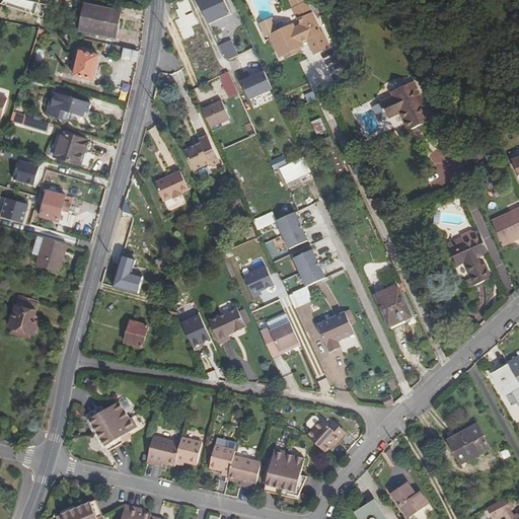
[(46,7),(11,0),(4,0),(45,12),(46,7)]
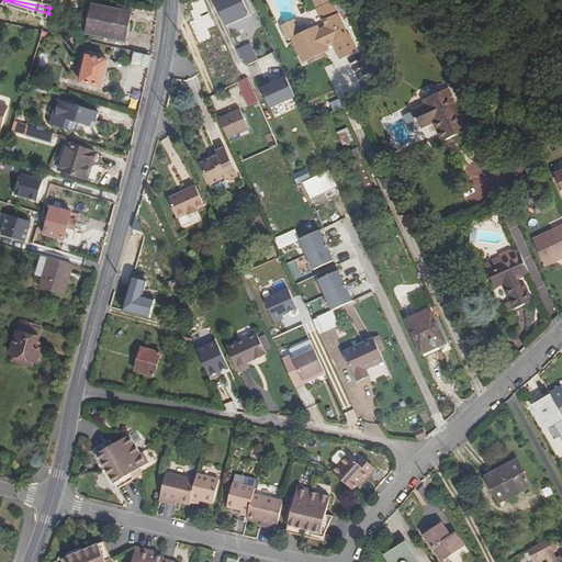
[(215,26),(203,0),(198,0),(191,3),(194,10),(191,11),(194,20),(190,22),(199,43),(212,37),(208,30),(215,26)]
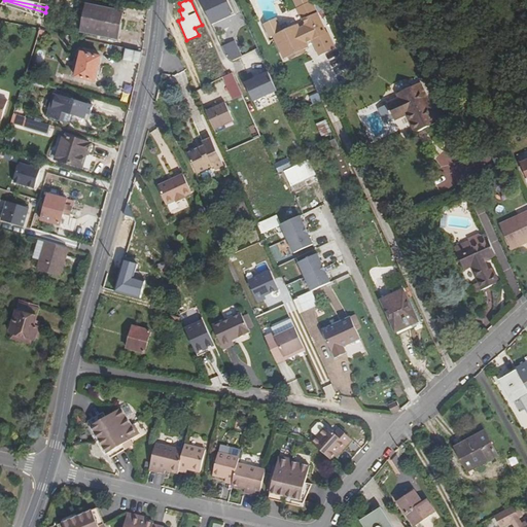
[(232,10),(226,0),(201,0),(210,20),(232,10)]
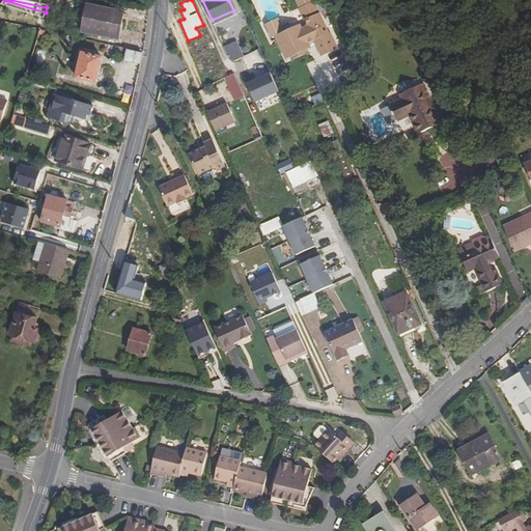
[(329,34),(314,0),(300,7),(308,26),(302,28),(300,23),(275,34),(286,58),(310,48),(308,43),(315,40),(322,56),(336,49),(330,33),(329,34)]
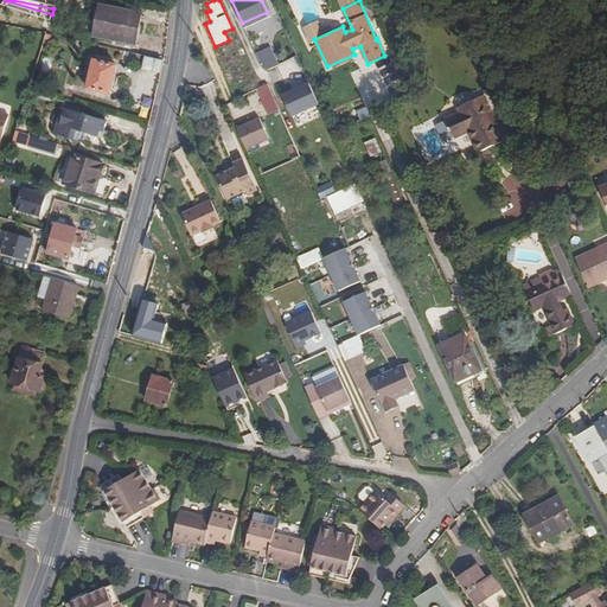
[(100,5),(97,17),(139,25),(142,13),(100,5)]
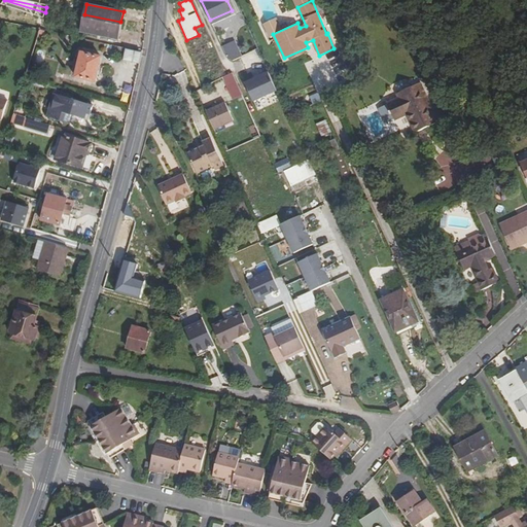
[(120,22),(84,14),(81,31),(117,38),(120,22)]
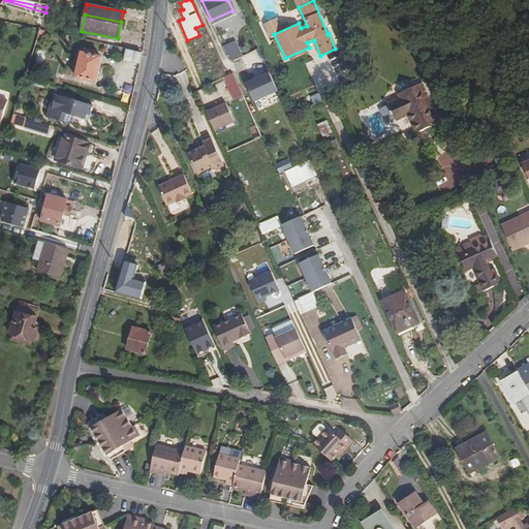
[(242,57),(236,43),(224,49),(228,59),(234,61),(242,57)]
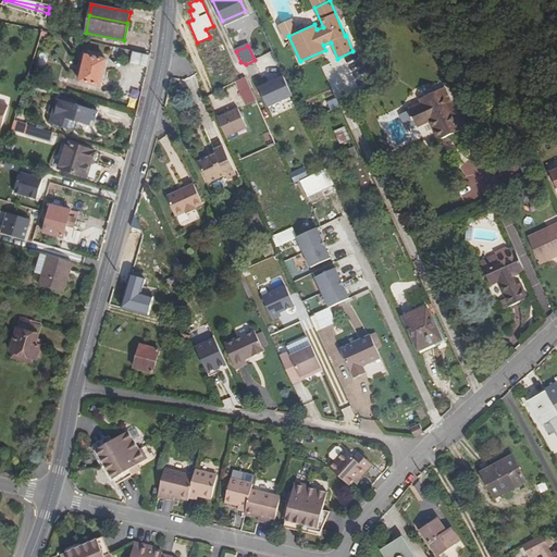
[(148,67),(150,56),(133,51),(130,63),(148,67)]
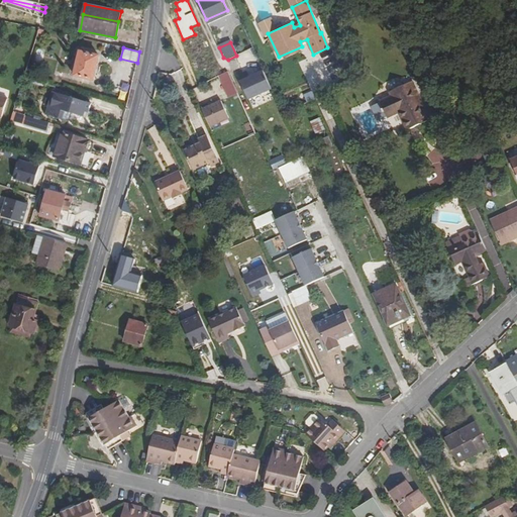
[(75,76),(93,80),(99,56),(81,52),(75,76)]
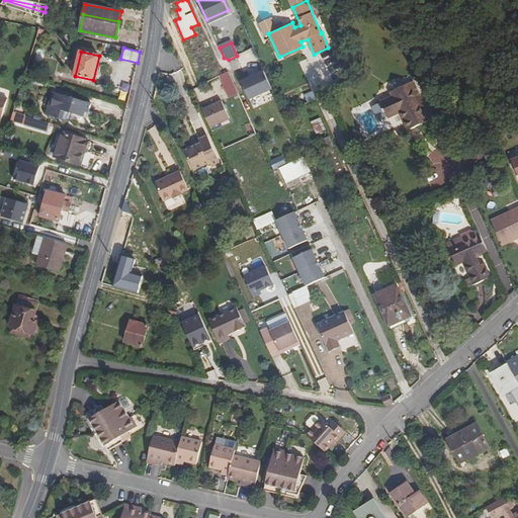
[(272,89),(264,71),(241,82),(250,99),(272,89)]
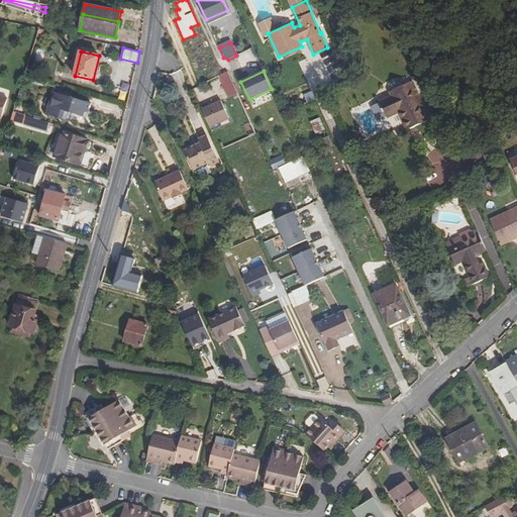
[(227,72),(218,75),(228,96),(237,93),(227,72)]
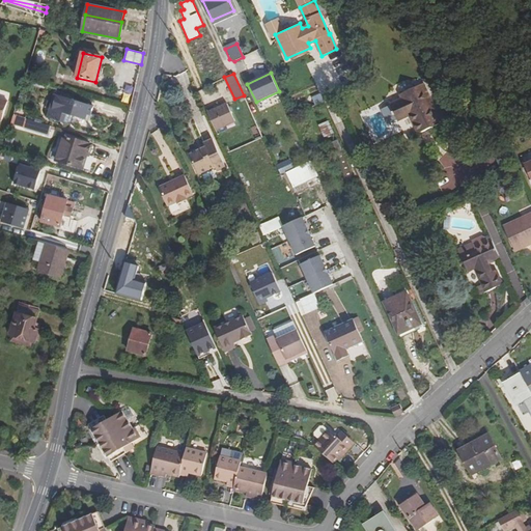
[(395,115),(398,120),(411,115),(419,134),(441,122),(437,113),(434,115),(427,103),(430,101),(428,93),(424,94),(420,85),(399,95),(401,101),(383,109),(387,119),(395,115)]
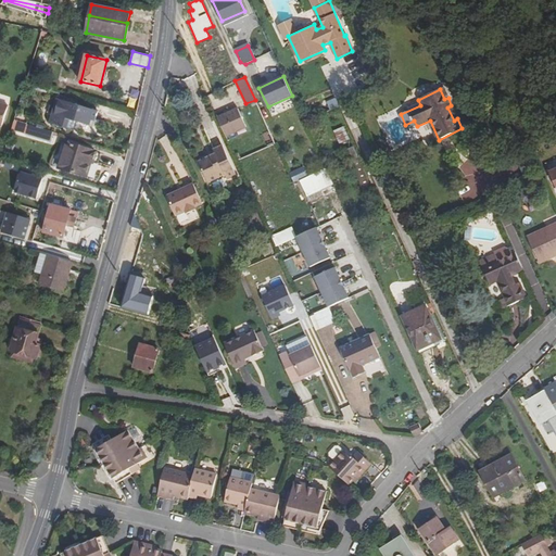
[(330,111),(340,106),(337,98),(327,102),(330,111)]
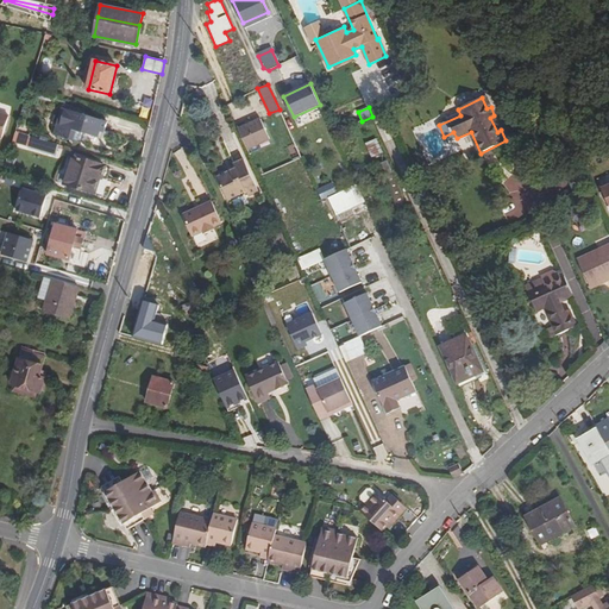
[(104,139),(110,123),(63,108),(55,135),(76,140),(79,132),(104,139)]
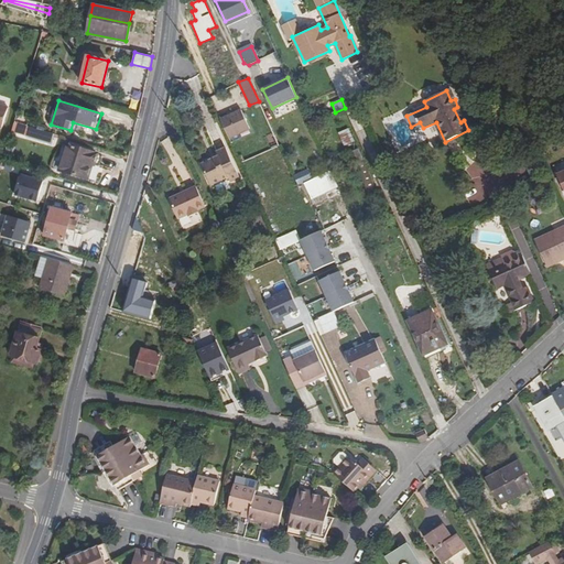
[(220,119),(229,138),(250,129),(241,110),(220,119)]
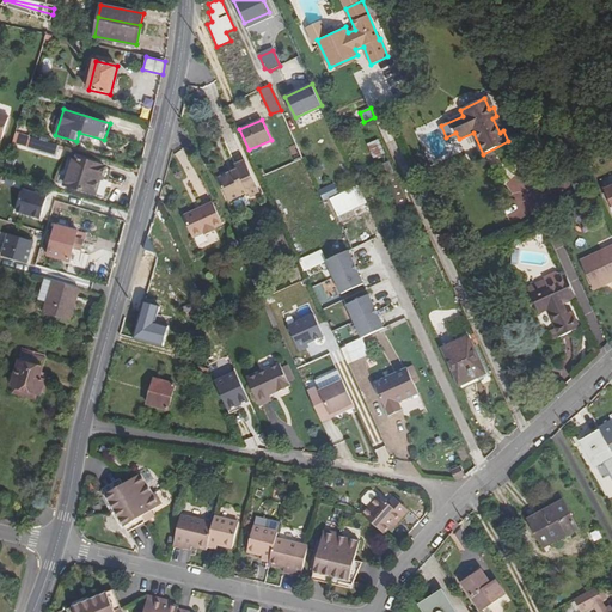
[(28,151),(32,136),(17,132),(13,146),(28,151)]
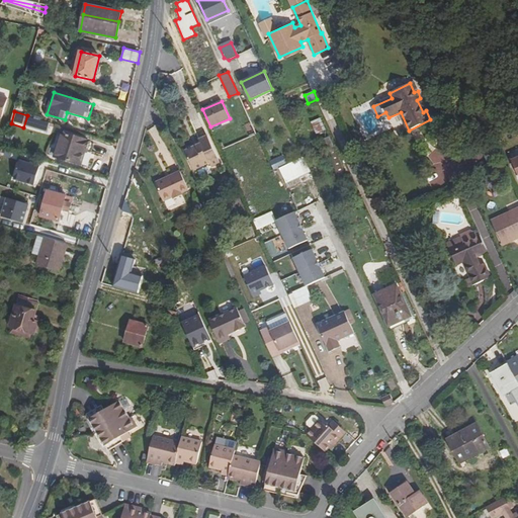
[(295,125),(304,121),(298,111),(290,114),(295,125)]
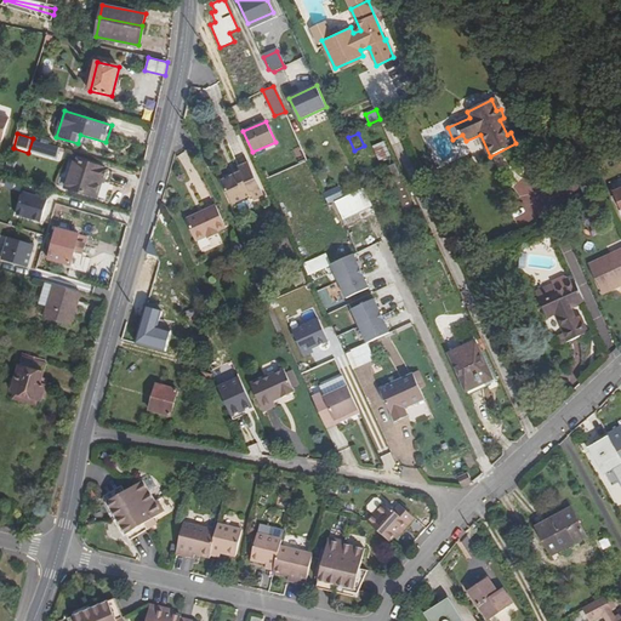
[(456,146),(466,141),(462,135),(453,140),(456,146)]
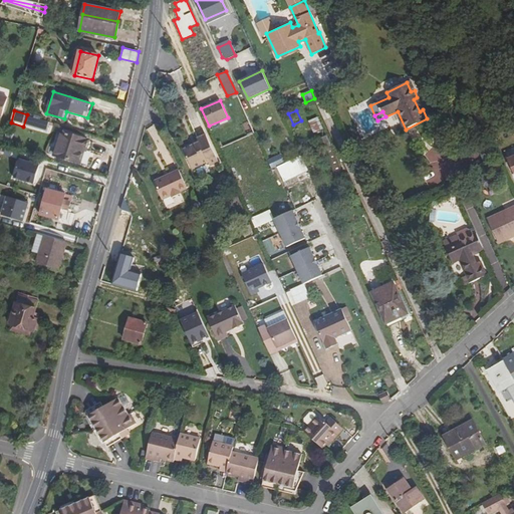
[(47,132),(50,122),(26,115),(24,124),(47,132)]
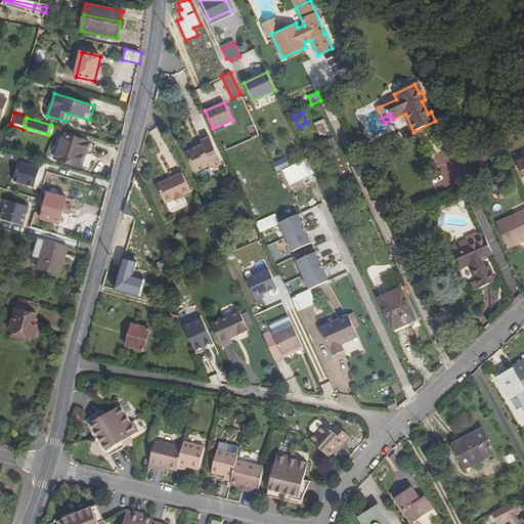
[(88,154),(91,143),(62,135),(55,159),(82,167),(86,153),(88,154)]
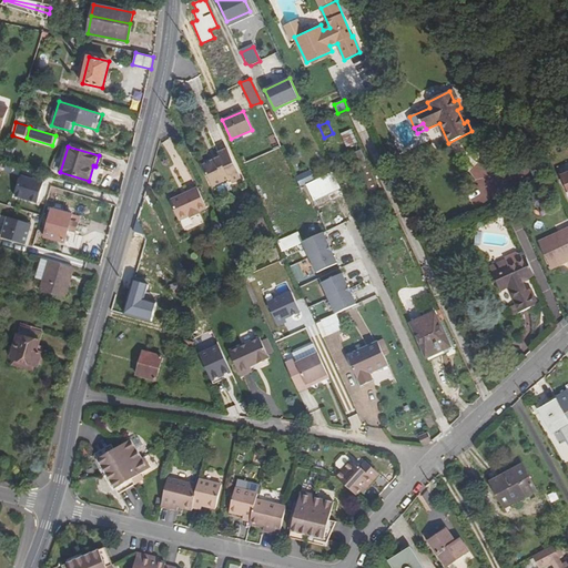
[(231,183),(242,179),(227,148),(217,153),(220,158),(202,165),(212,185),(229,179),(231,183)]
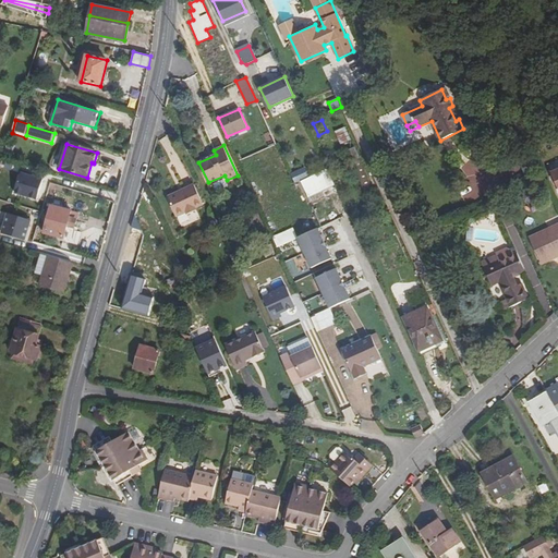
[(302,180),(310,197),(337,185),(329,169),(302,180)]
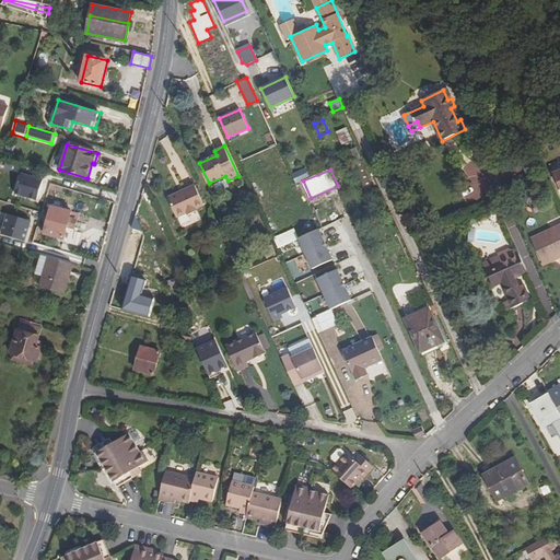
[(15,194),(37,200),(44,179),(21,173),(15,194)]
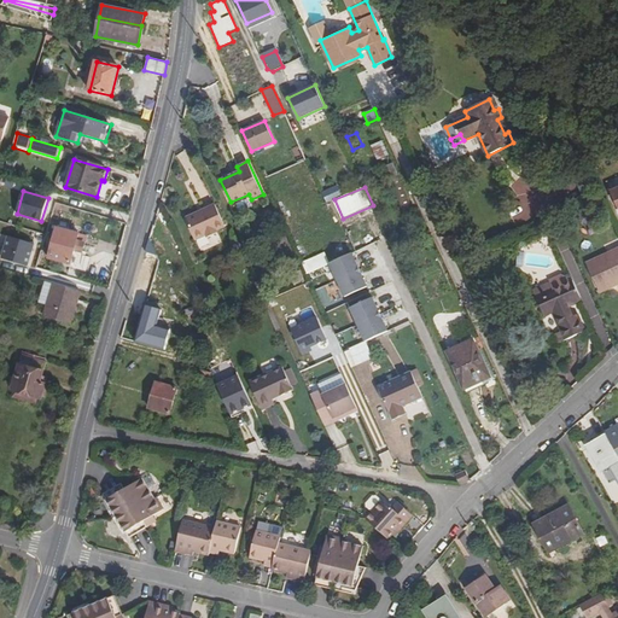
[(225,225),(215,203),(185,216),(194,238),(205,233),(207,237),(216,232),(215,228),(225,225)]
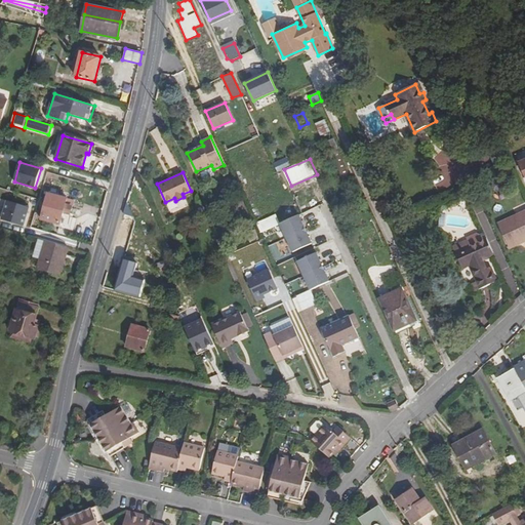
[(42,218),(61,224),(67,199),(48,194),(42,218)]
